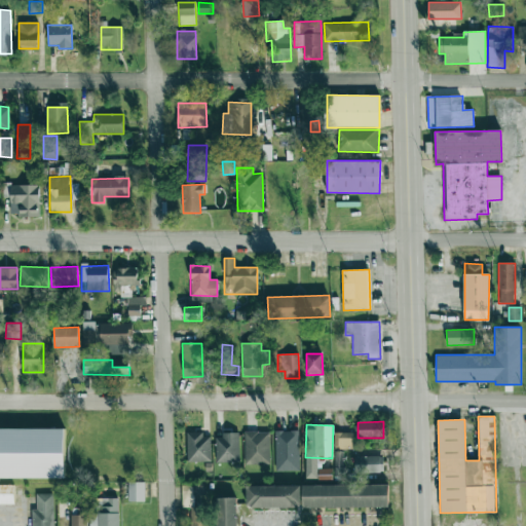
[(0,477),(65,478),(65,428),(0,427),(0,477)]
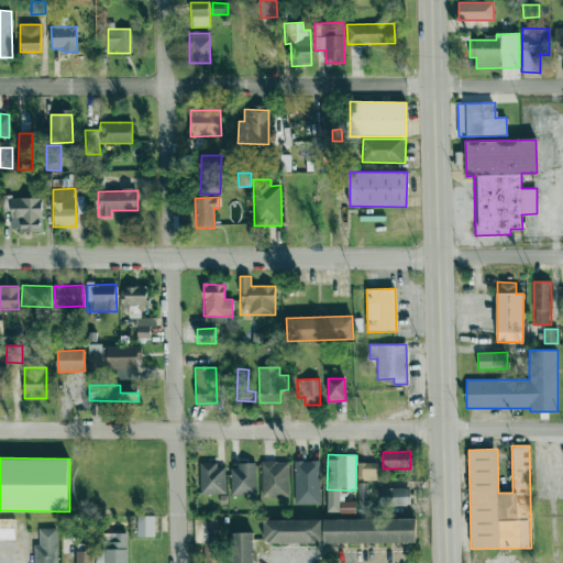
[(320,504),(319,461),(295,462),(296,504),(320,504)]
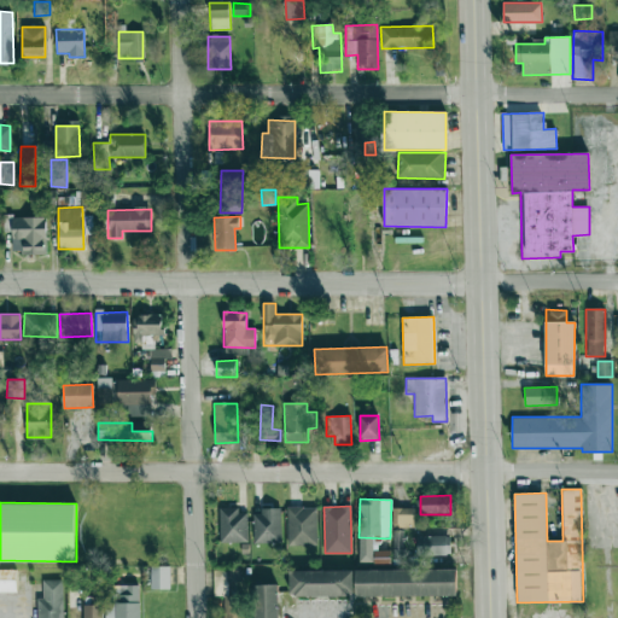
[(318,546),(316,507),(287,507),(287,546),(318,546)]
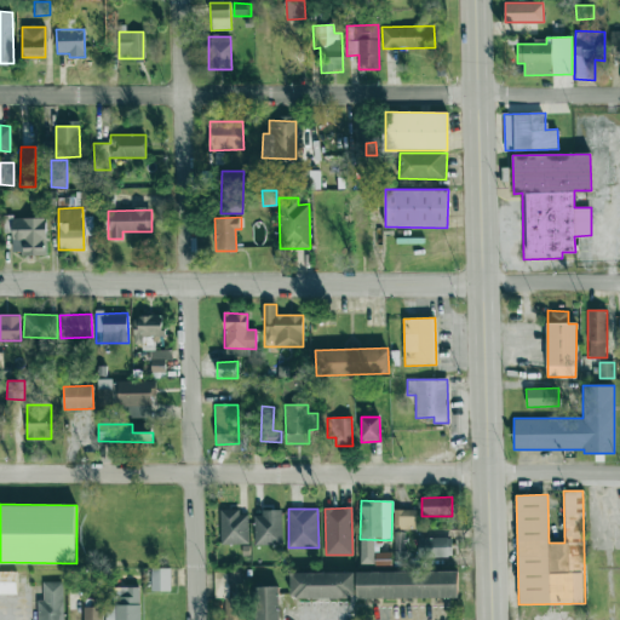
[(415,510),(394,510),(395,529),(417,529),(415,510)]
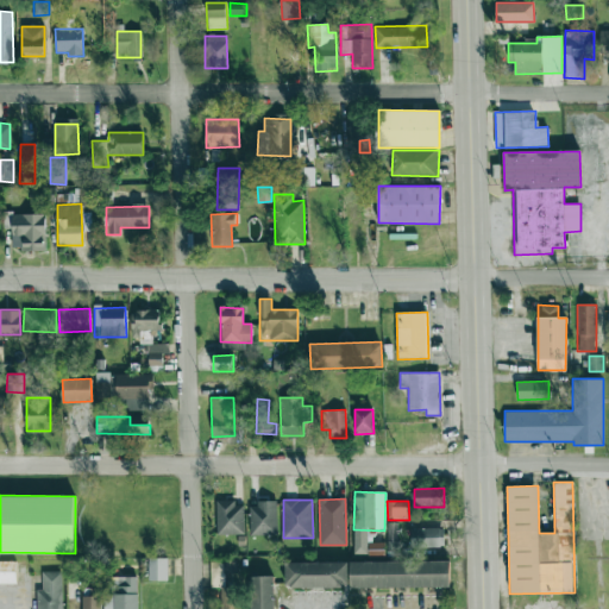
[(215,502),(217,535),(244,534),(243,502),(215,502)]
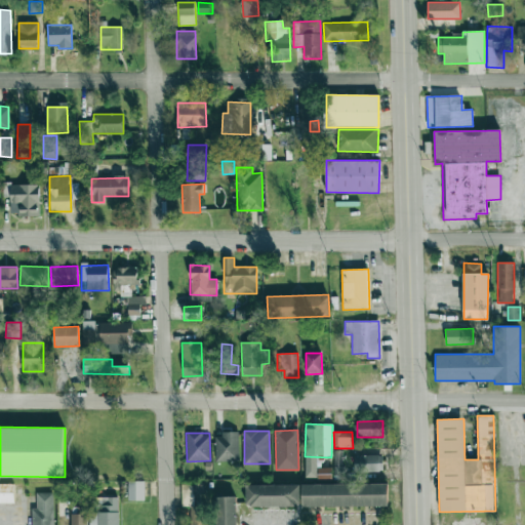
[(239,433),(215,434),(215,461),(239,461),(239,433)]
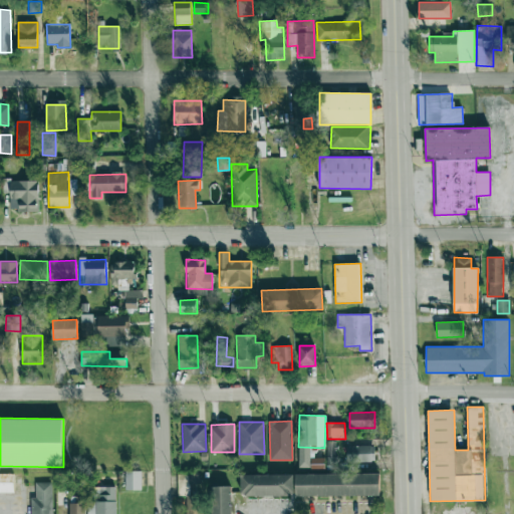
[(327,455),(335,456),(335,441),(327,441),(327,455)]
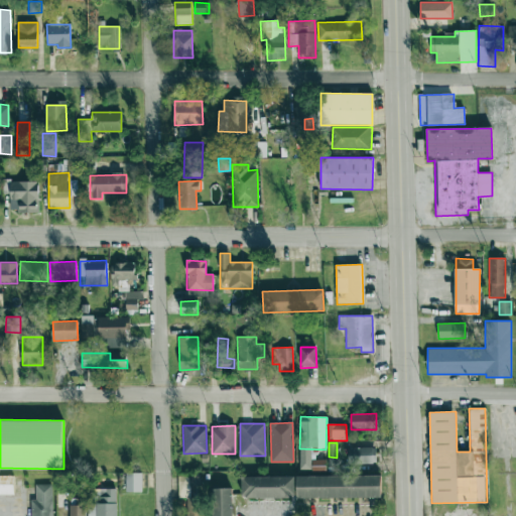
[(377,464),(376,447),(349,447),(349,464),(377,464)]
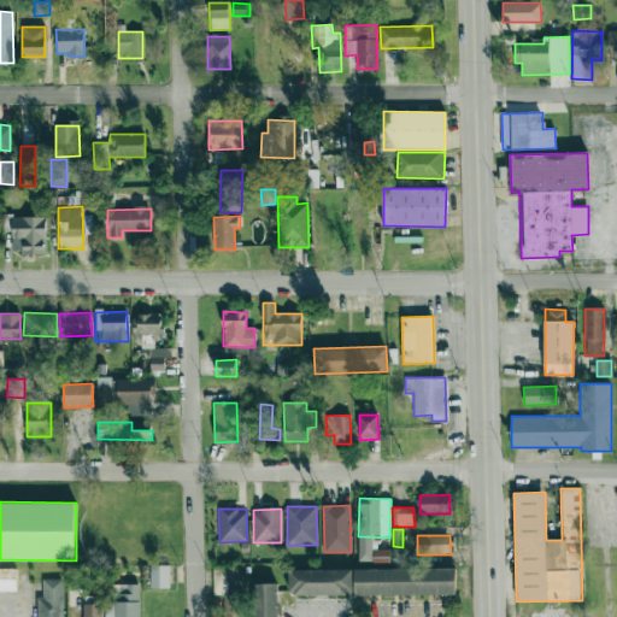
[(374,563),(391,563),(389,550),(374,550),(374,563)]
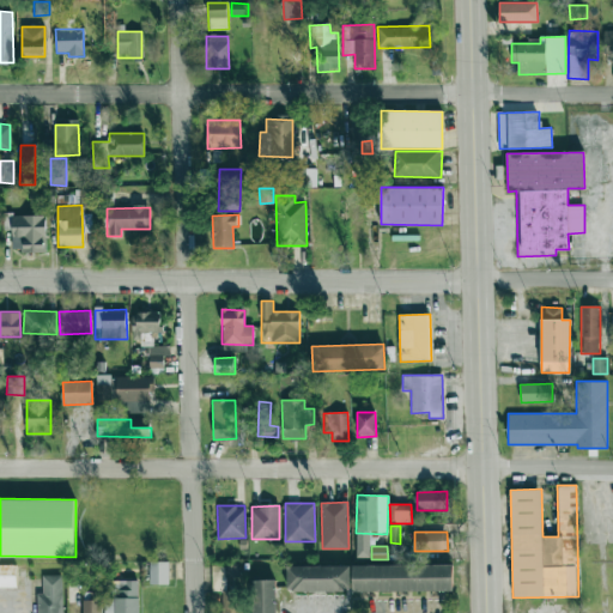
[(168,562),(149,562),(150,584),(169,584),(168,562)]
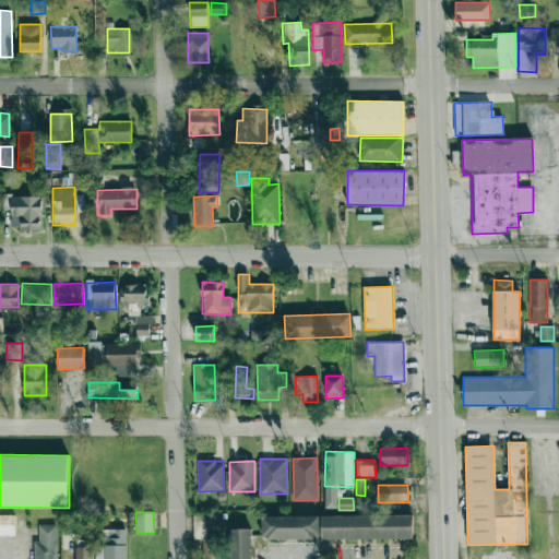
[(0,535),(15,535),(14,515),(0,514),(0,535)]
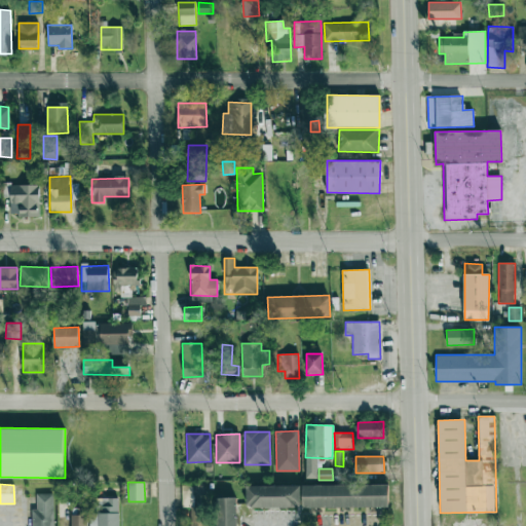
[(204,494),(203,484),(182,485),(182,506),(194,506),(194,494),(204,494)]
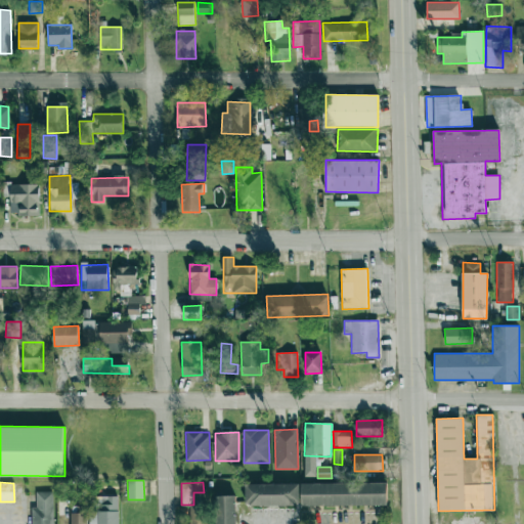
[(301,506),(387,505),(387,482),(301,484),(301,506)]
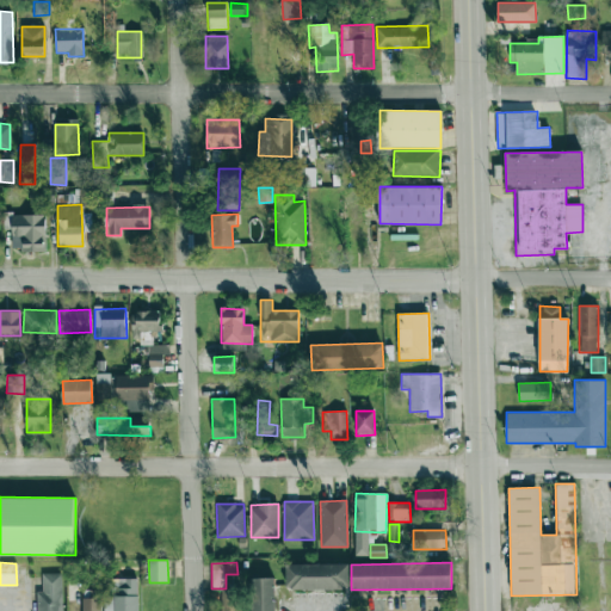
[(350,563),(285,565),(287,590),(350,588),(350,563)]
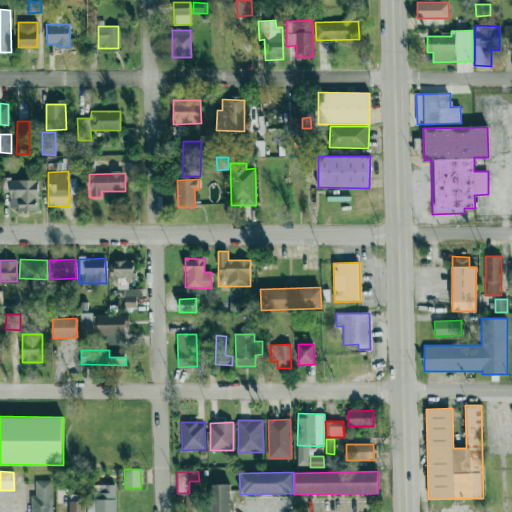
[(35,480),(35,495),(30,495),(30,511),(52,511),(51,480),(35,480)]
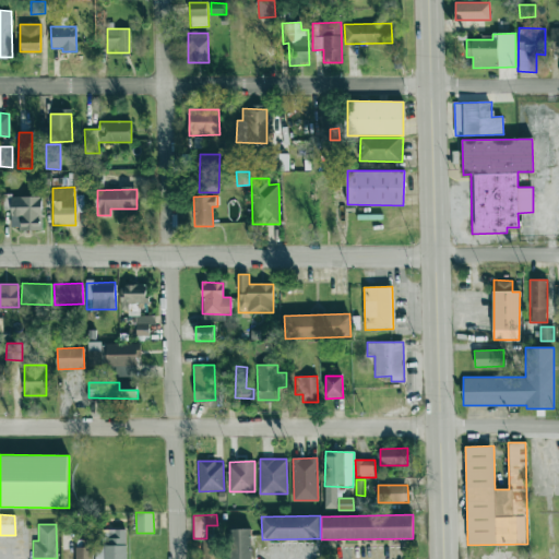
[(251,558),(252,528),(232,528),(230,558),(251,558)]
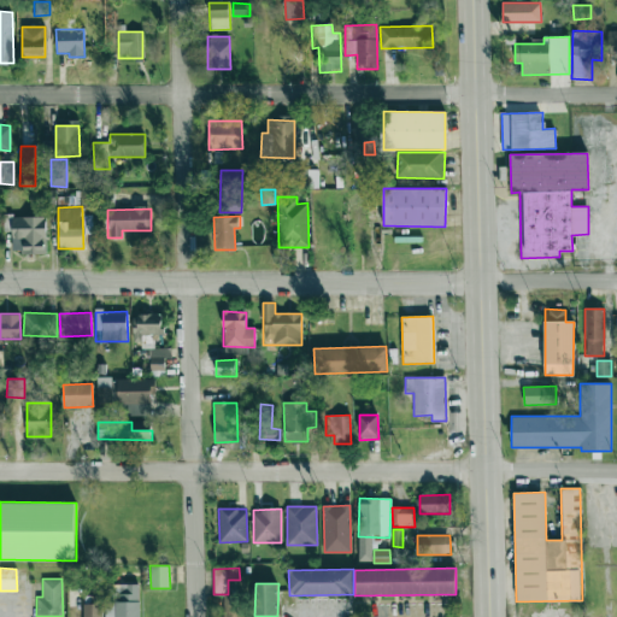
[(139,616),(140,586),(111,585),(111,601),(105,601),(105,616),(139,616)]
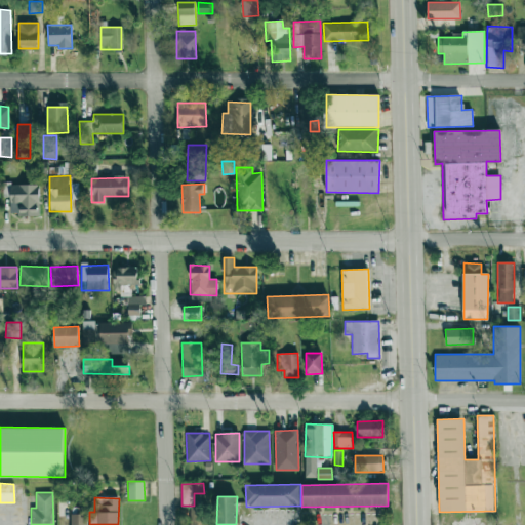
[(190,506),(189,524),(205,524),(206,507),(190,506)]
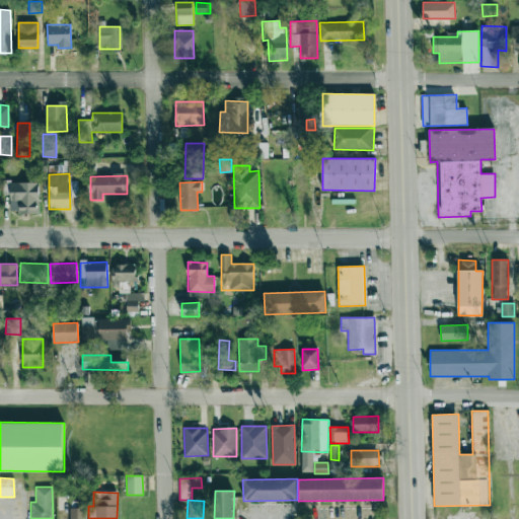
[(70,518),(85,518),(86,503),(71,503),(70,518)]
